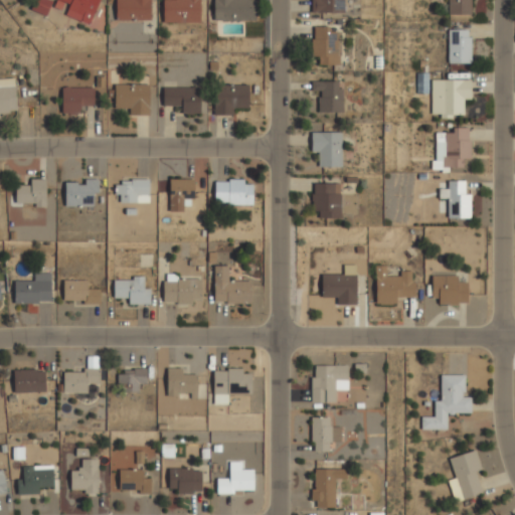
[(49,0),(32,0),(32,12),(49,12),(49,0)]
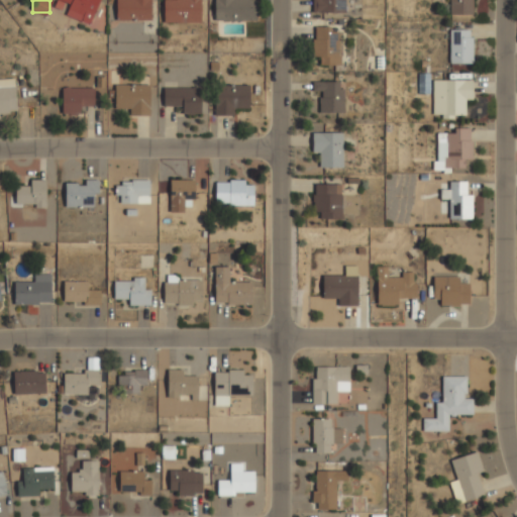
[(90,23),(98,0),(56,0),(53,8),(90,23)]
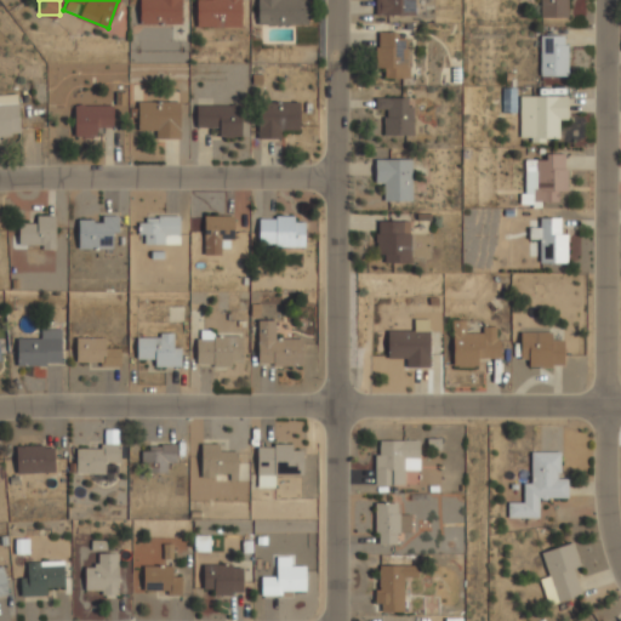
[(181,23),(181,0),(140,0),(140,23),(181,23)]
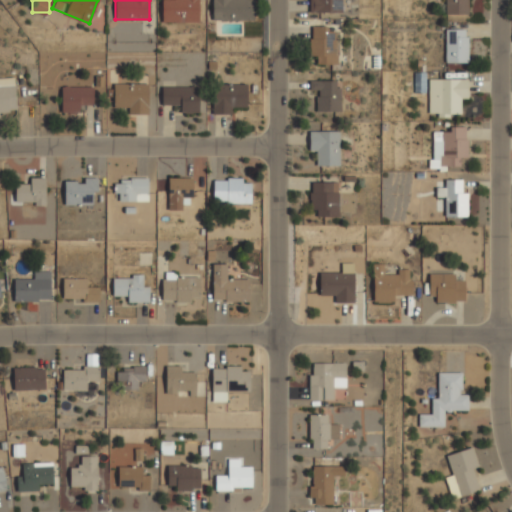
[(162,0),(162,22),(198,22),(198,0),(162,0)]
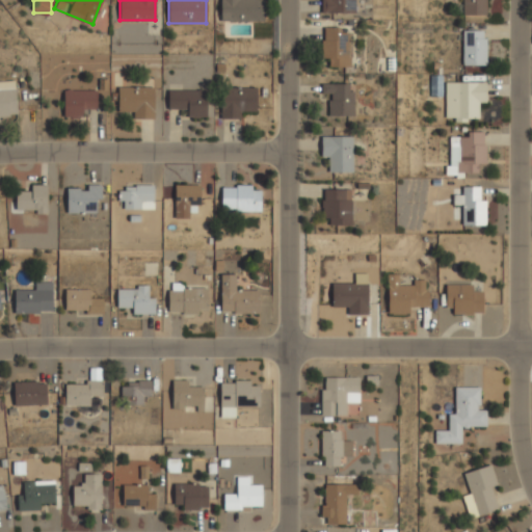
[(220,0),(220,20),(263,20),(263,0),(220,0)]
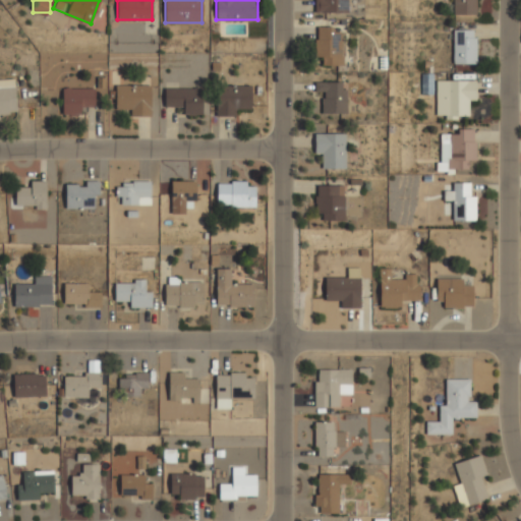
[(313,0),(314,13),(348,12),(347,0),(313,0)]
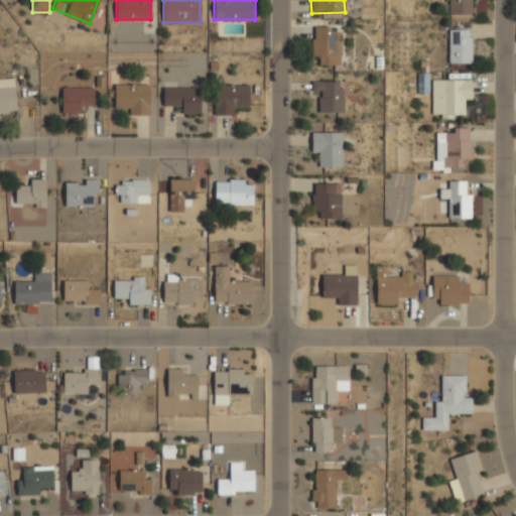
[(472,14),(472,0),(448,0),(449,15),(472,14)]
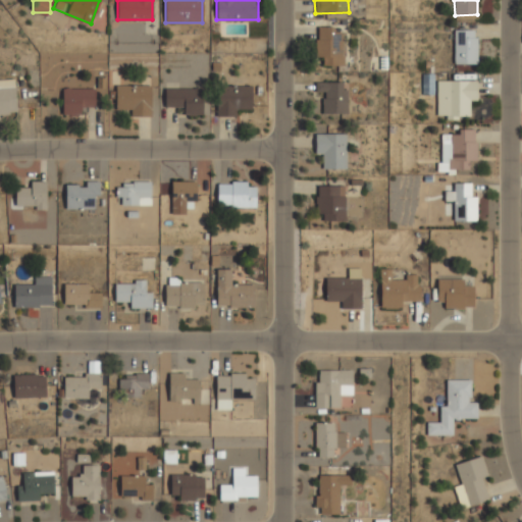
[(322,57),(322,66),(342,66),(343,30),(316,29),(316,57),(322,57)]
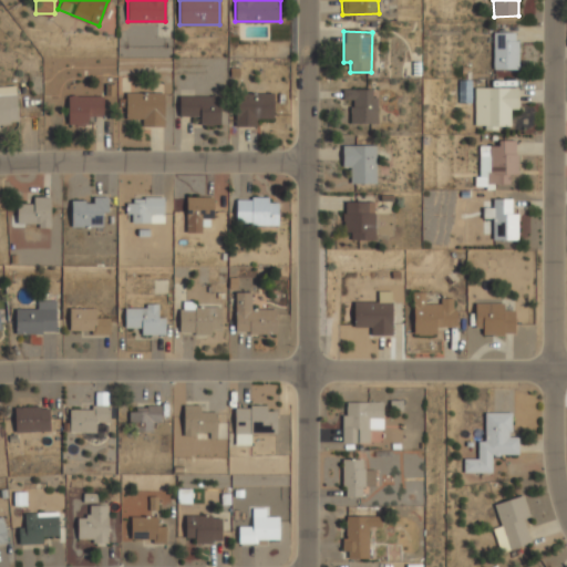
[(493,70),(518,70),(518,33),(493,33),(493,70)]
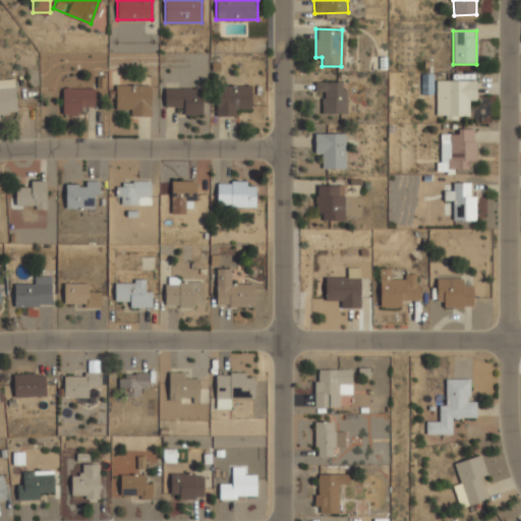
[(0,115),(17,114),(15,78),(0,78),(0,115)]
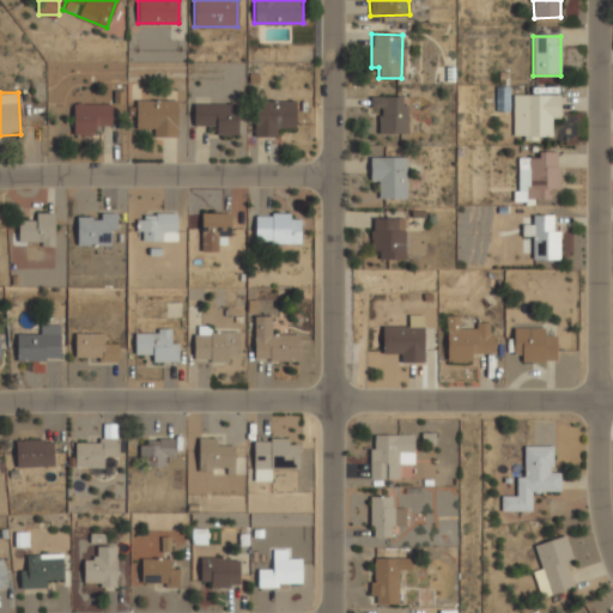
[(514,95),(513,135),(523,135),(523,140),(538,141),(538,137),(552,137),(552,119),(560,119),(560,96),(514,95)]
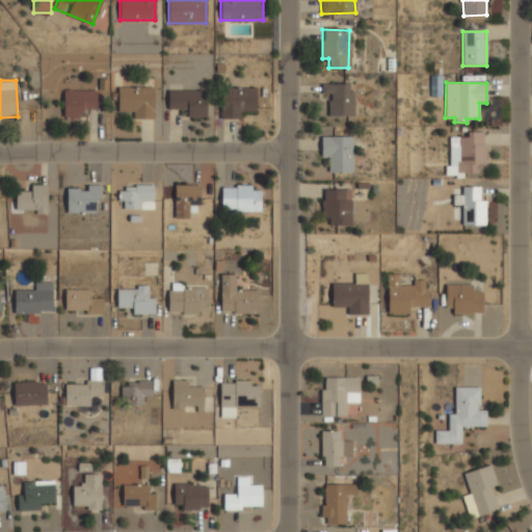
[(329,116),(353,115),(352,84),(321,84),(321,95),(328,95),(329,116)]
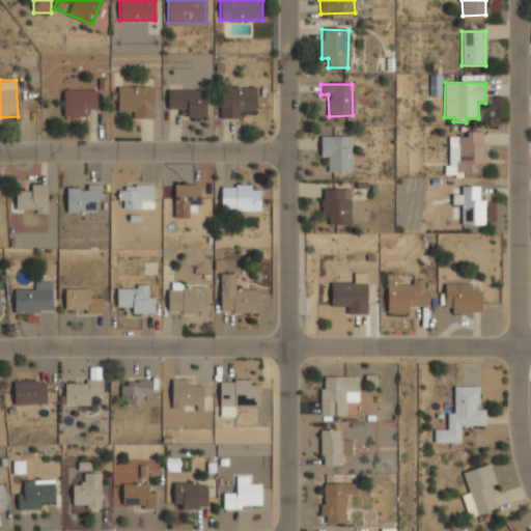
[(154,86),(117,86),(117,107),(130,107),(130,117),(154,117),(154,86)]
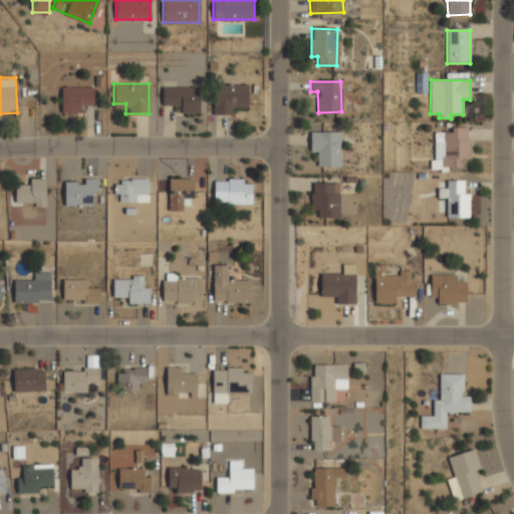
[(214,114),(235,114),(235,106),(247,106),(247,83),(214,83),(214,114)]
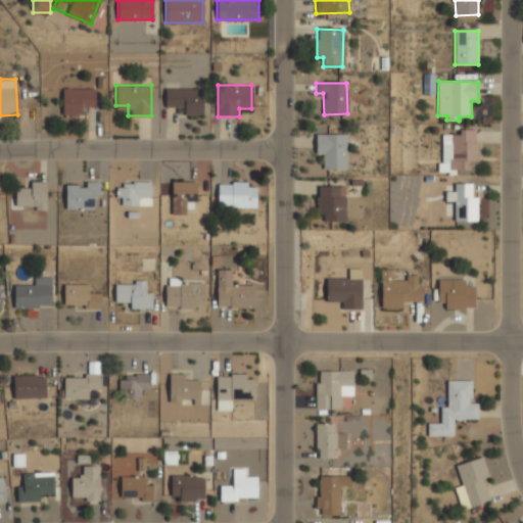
[(62,114),(85,114),(85,105),(95,105),(95,87),(62,87),(62,114)]
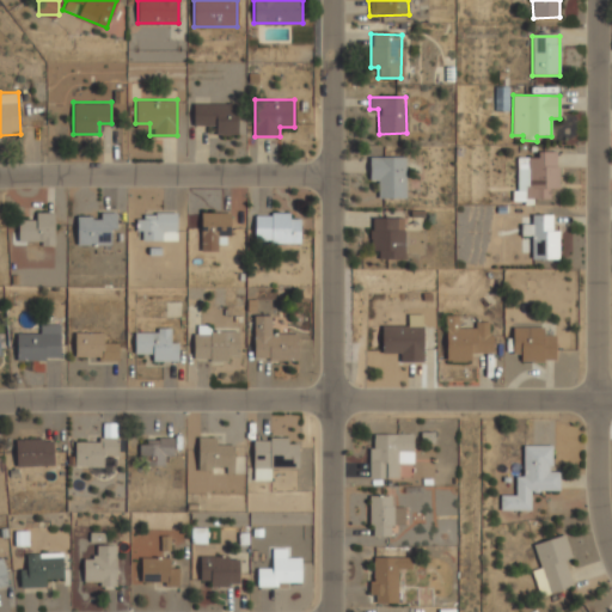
[(237,134),(237,103),(193,103),(193,124),(215,124),(215,134),(237,134)]
